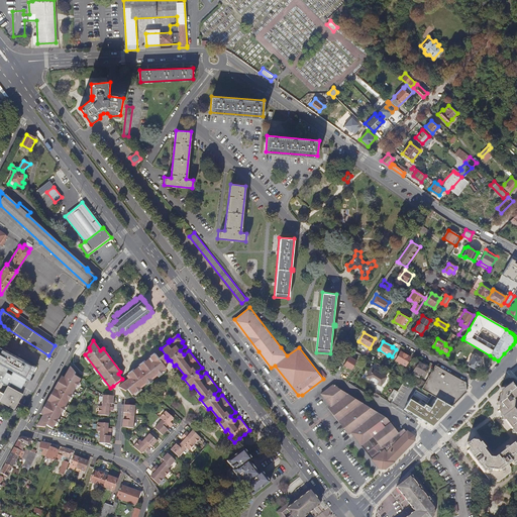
[(35,368),(0,345),(0,382),(1,383),(1,382),(8,386),(7,388),(22,396),(23,394),(19,392),(26,379),(28,380),(35,368)]
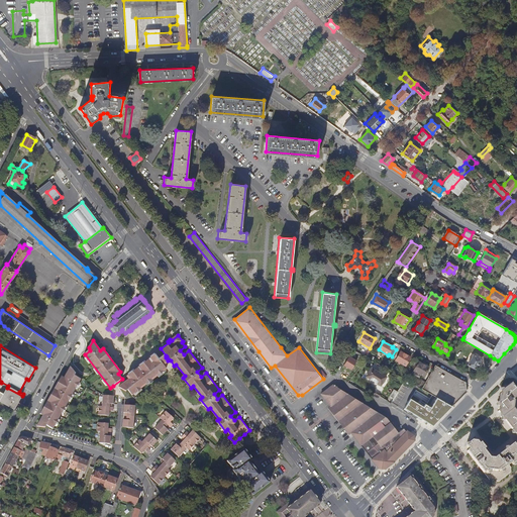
[(405,366),(410,357),(401,352),(396,360),(405,366)]
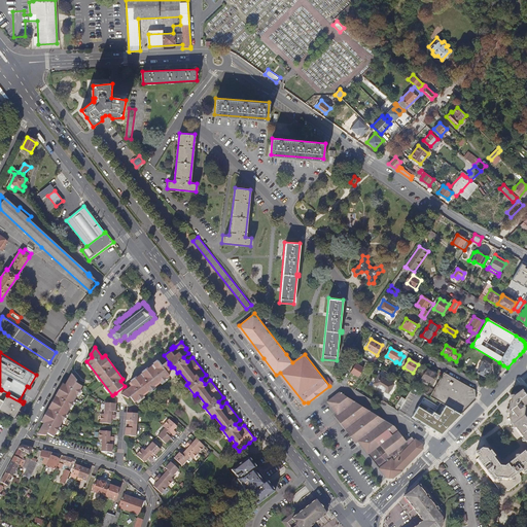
[(477,372),(485,376),(491,366),(483,361),(477,372)]
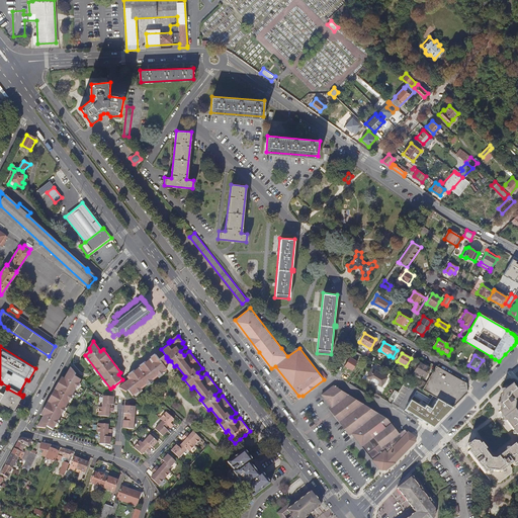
[(133,396),(167,370),(164,366),(160,361),(156,356),(154,357),(153,356),(151,358),(152,359),(149,362),(147,363),(143,366),(141,367),(138,370),(136,372),(132,374),(130,376),(127,377),(130,380),(119,387),(126,392),(128,391),(133,396)]
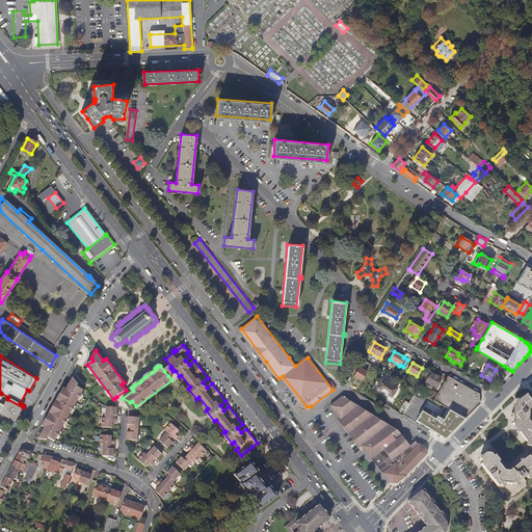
[(171,367),(170,366),(164,371),(168,376),(176,371),(174,370),(173,371),(170,368),(171,367)]
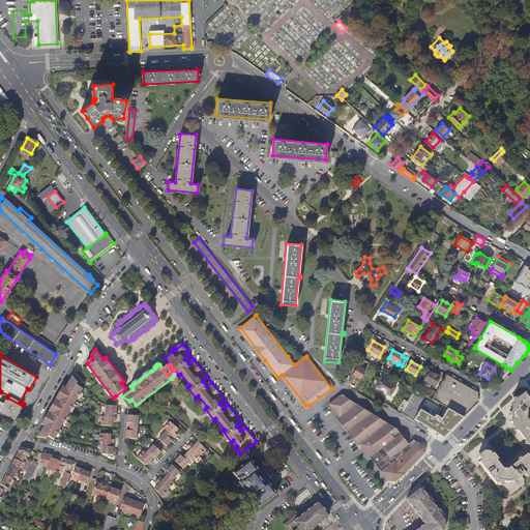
[(353,375),(361,379),(366,370),(359,365),(353,375)]
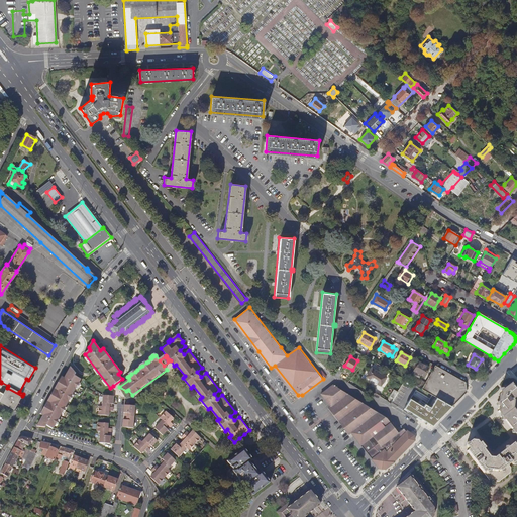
[(423,377),(428,369),(418,363),(414,371),(423,377)]
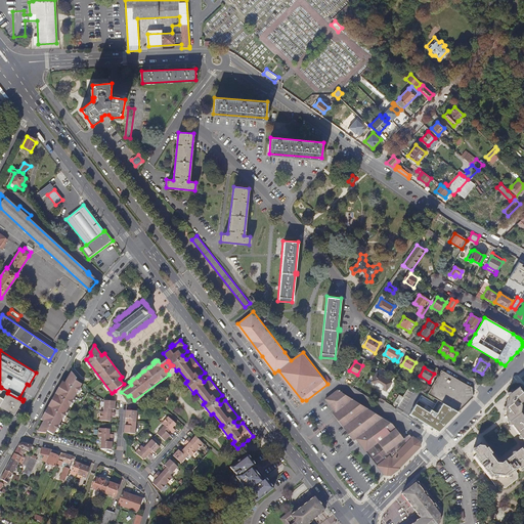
[(451,376),(441,370),(432,388),(441,393),(451,376)]
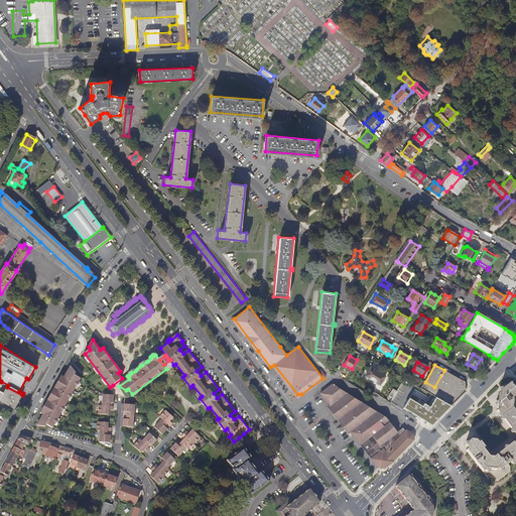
[(65,378),(60,376),(51,394),(40,413),(43,415),(37,426),(45,427),(46,425),(52,429),(81,379),(74,375),(76,373),(71,367),(65,378)]
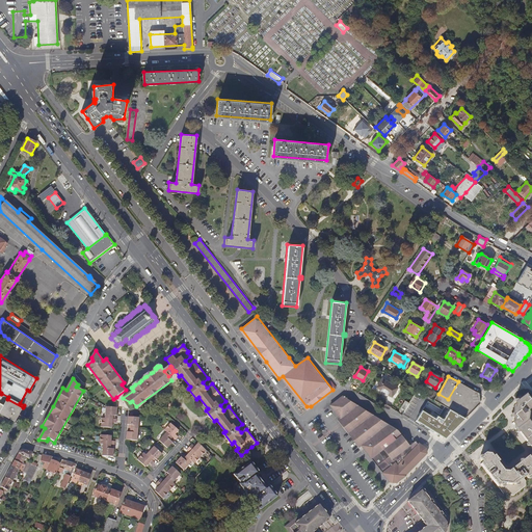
[(398,388),(382,379),(377,389),(389,395),(393,397),(398,388)]
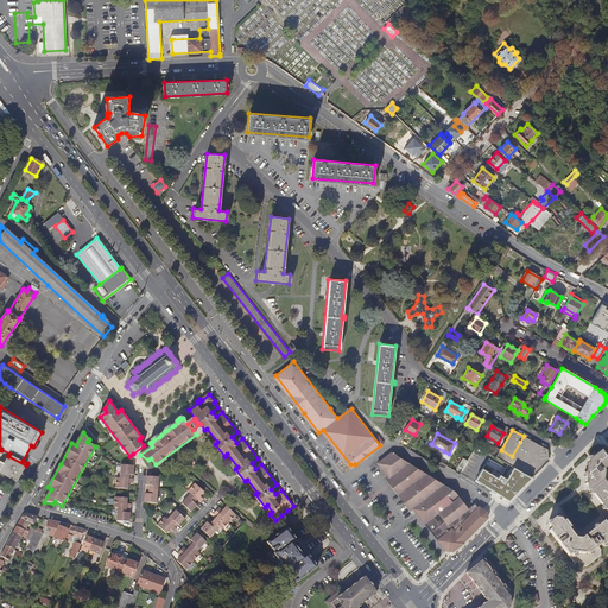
[(551,453),(524,436),(512,456),(508,464),(532,477),(552,457),(551,453)]
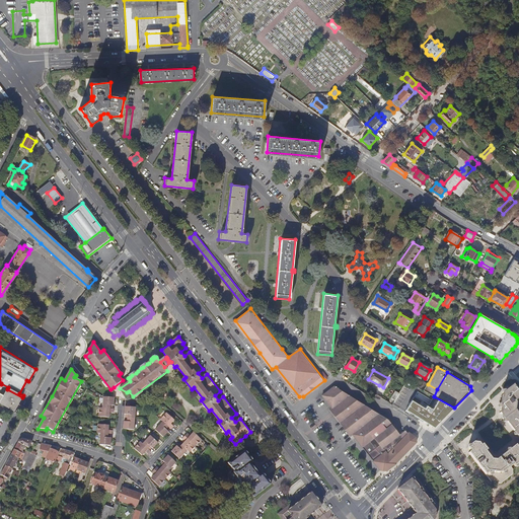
[(518,392),(512,383),(505,388),(503,390),(501,392),(502,393),(500,401),(500,406),(499,410),(500,411),(498,412),(500,415),(503,418),(506,421),(513,431),(516,435),(518,438),(518,440),(509,448),(506,451),(496,459),(491,458),(485,450),(479,445),(477,442),(472,441),(469,444),(470,445),(467,448),(469,451),(468,452),(492,483),(500,483),(511,474),(512,469),(510,467),(512,465),(518,460),(518,459),(518,392)]
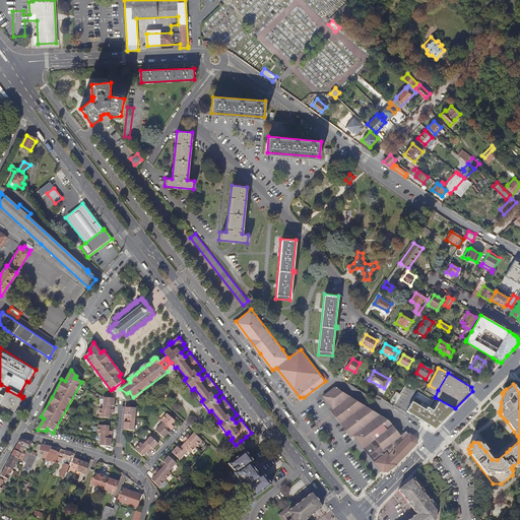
[(400,435),(389,420),(334,385),(322,394),(329,403),(332,406),(351,434),(373,460),(373,461),(381,470),(387,471),(396,463),(417,442),(415,437),(408,433),(407,433),(405,431),(400,435)]
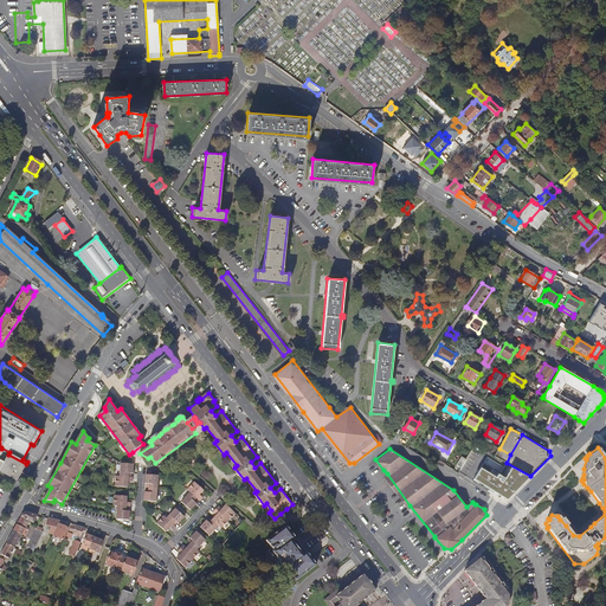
[(502,461),(507,463),(510,455),(500,449),(495,456),(502,461)]
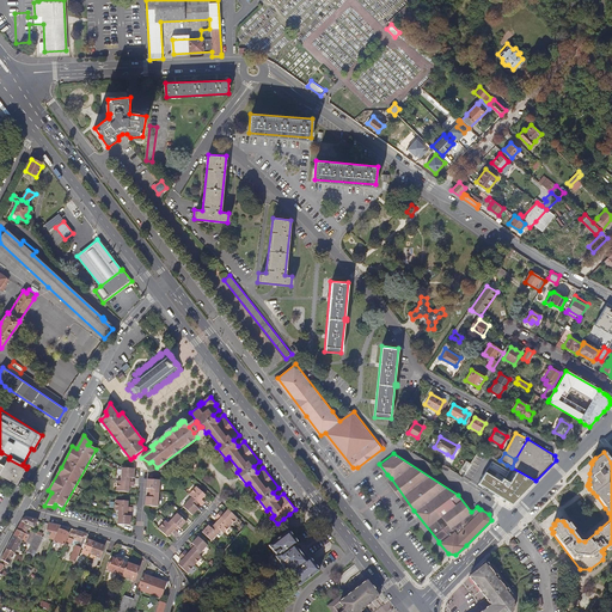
[(0,473),(17,484),(26,469),(8,459),(2,469),(0,472),(0,473)]
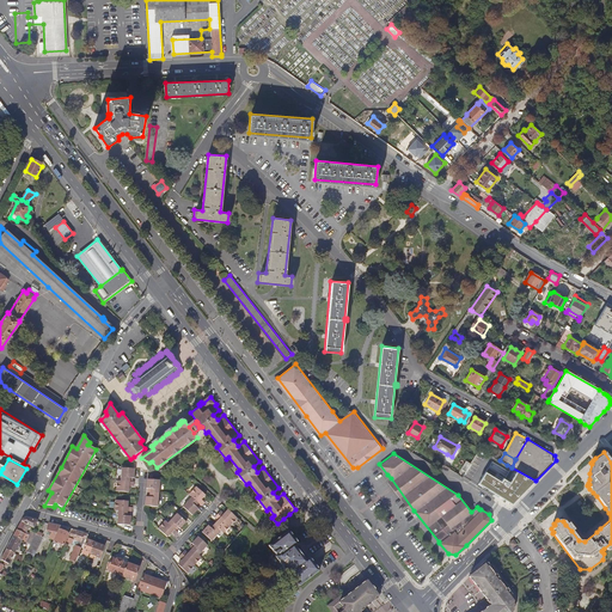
[(132,478),(134,478),(135,478),(135,469),(132,469),(123,469),(122,482),(132,482),(132,478)]
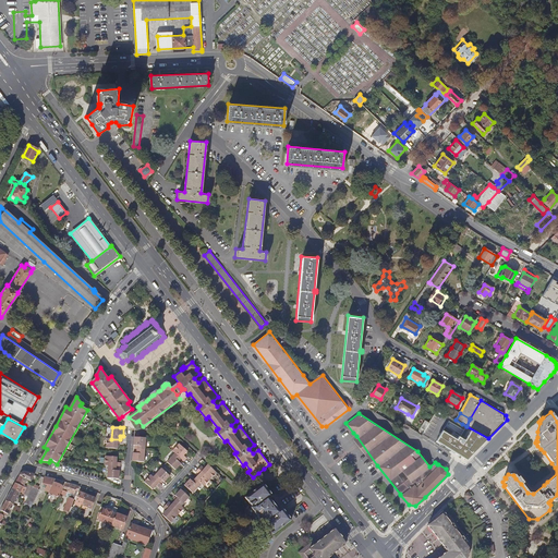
[(377,465),(356,436),(353,439),(375,466),(377,465)]
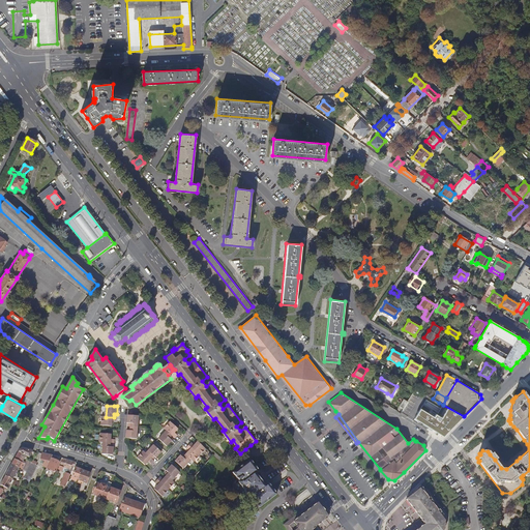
[(429,419),(424,427),(440,437),(441,436),(442,436),(444,436),(457,422),(460,420),(462,418),(453,414),(441,425),(429,419)]
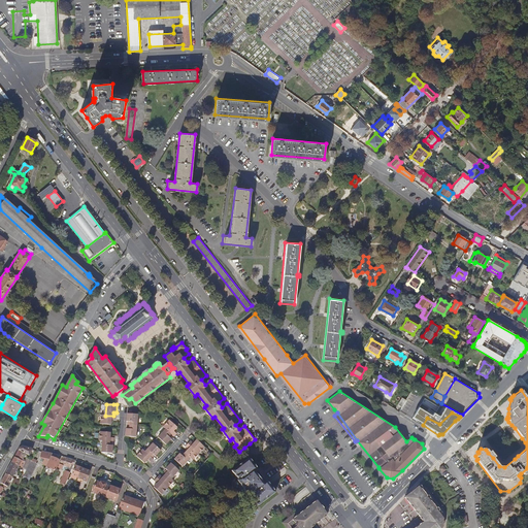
[(131,422),(131,425),(137,426),(138,415),(127,414),(127,421),(129,422),(131,422)]
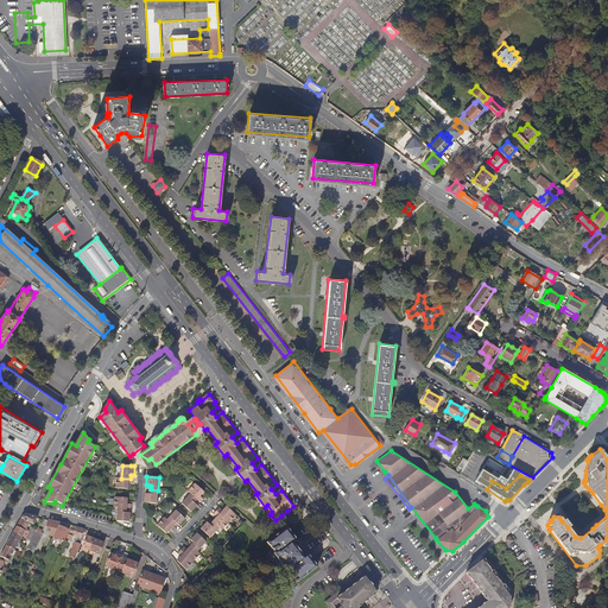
[(134,483),(134,480),(133,479),(131,479),(121,479),(118,477),(116,488),(130,489),(130,483),(134,483)]
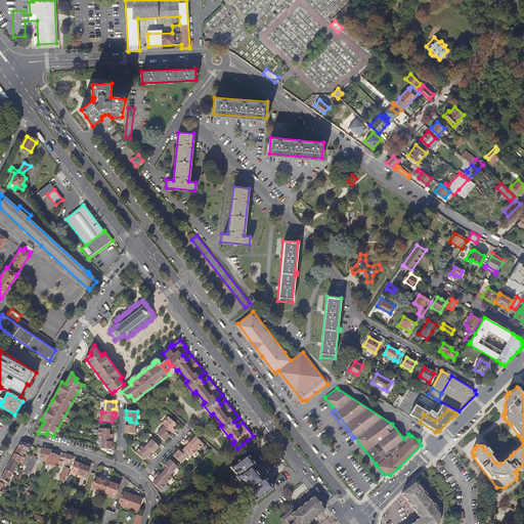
[(169,417),(163,424),(165,426),(171,431),(173,433),(176,430),(174,428),(177,425),(169,417)]
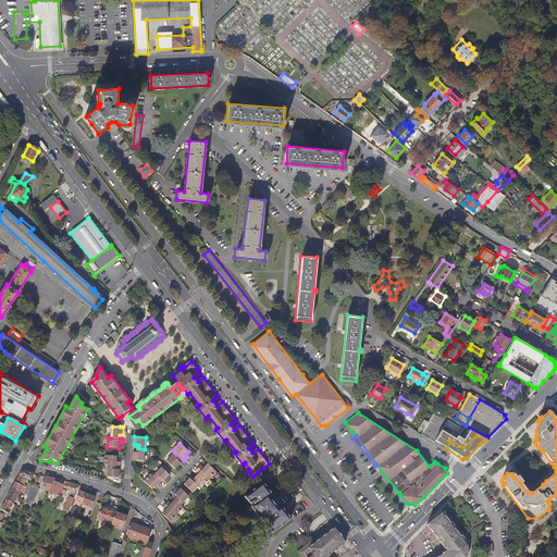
[(137,454),(135,454),(133,453),(133,461),(144,462),(145,449),(138,448),(137,454)]
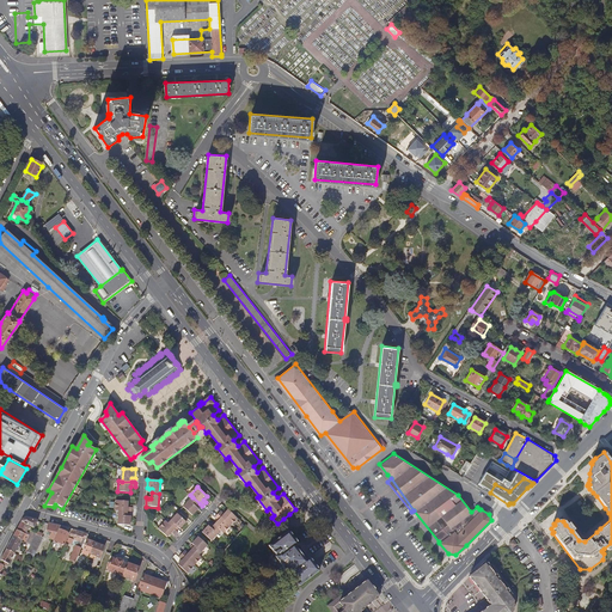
[(197,507),(200,503),(193,497),(184,507),(194,515),(200,509),(199,508),(197,507)]
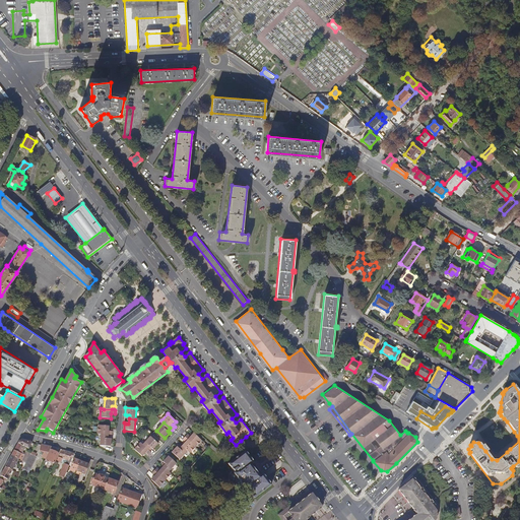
[(99,426),(99,435),(102,435),(110,436),(111,436),(113,436),(113,432),(110,431),(110,427),(99,426)]
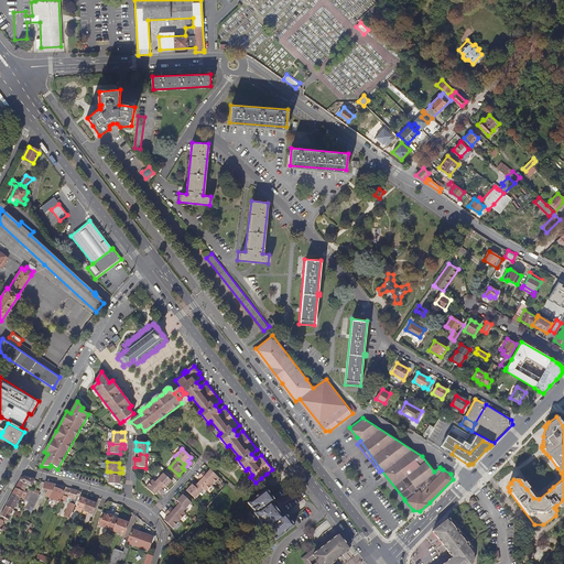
[(213,485),(219,477),(210,469),(207,474),(205,470),(202,474),(213,485)]
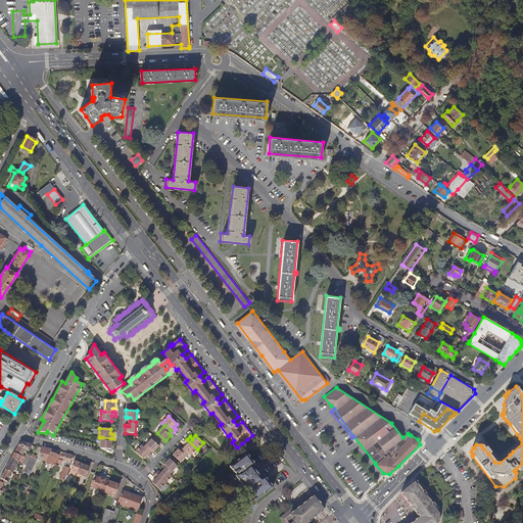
[(112,441),(111,441),(109,441),(110,438),(102,437),(101,448),(112,449),(112,441)]
